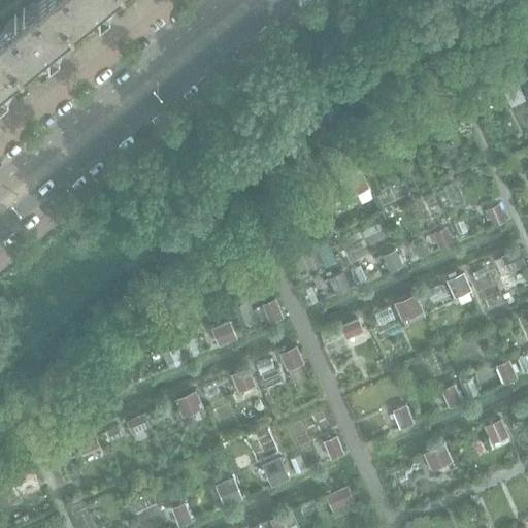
[(73,26),(52,0),(40,0),(0,33),(0,40),(23,68),(44,50),(43,50),(52,43),(73,26)]
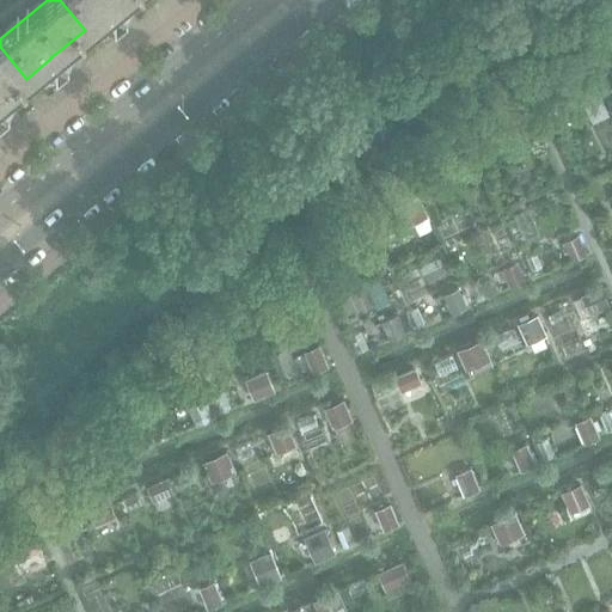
[(121,0),(60,0),(85,30),(110,10),(109,10),(118,2),(121,0)]
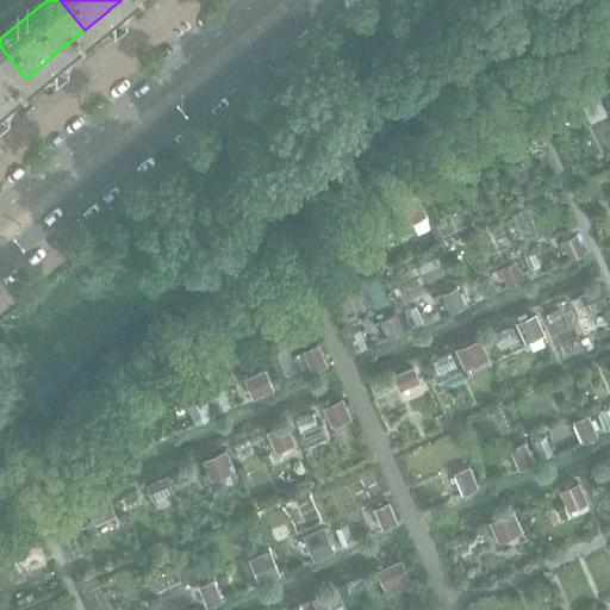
[(26,79),(0,47),(0,98),(0,99),(1,99),(26,79)]
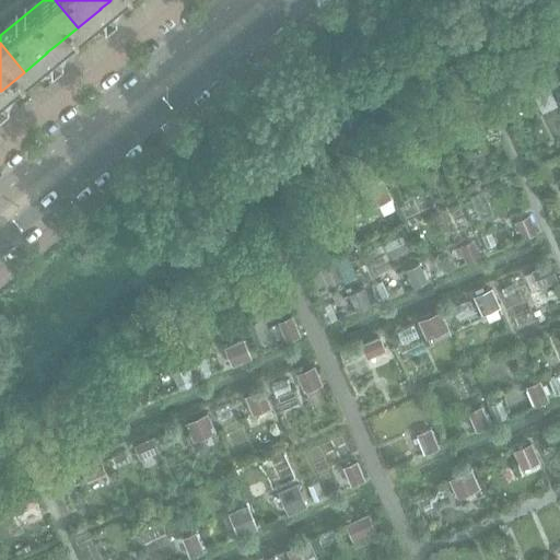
[(426,140),(410,150),(418,161),(432,150),(426,140)]
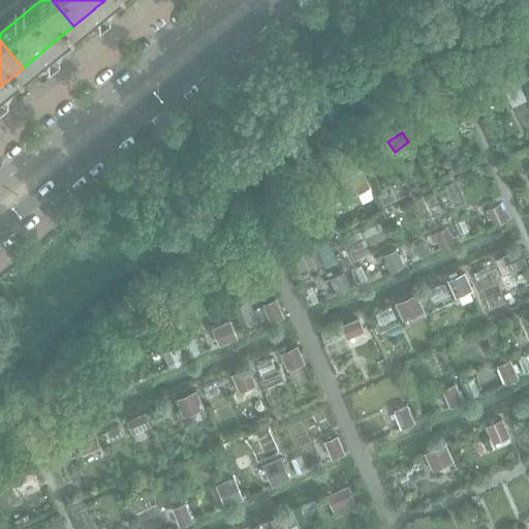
[(362,169),(341,179),(349,196),(370,187),(362,169)]
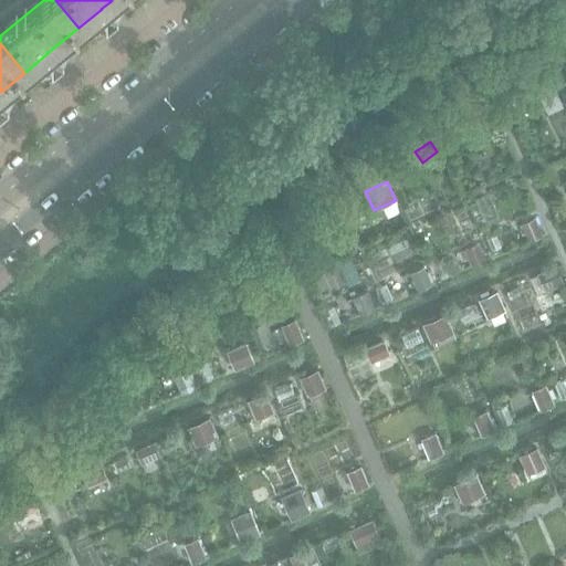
[(534,218),(522,223),(528,240),(541,234),(534,218)]
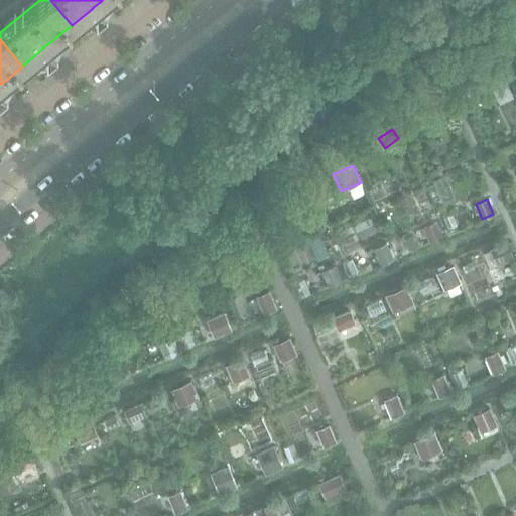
[(435,222),(424,227),(430,241),(441,237),(435,222)]
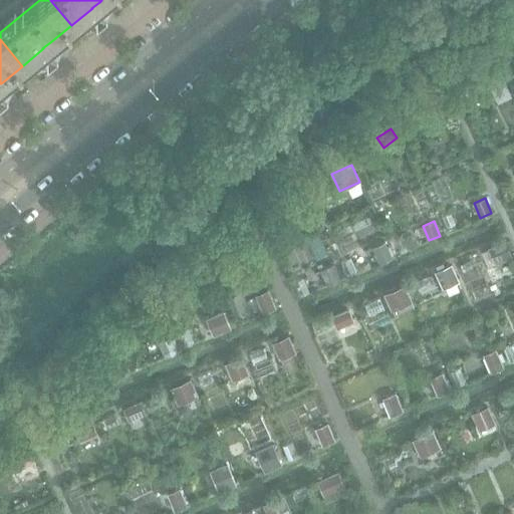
[(386,241),(373,246),(379,261),(392,256),(386,241)]
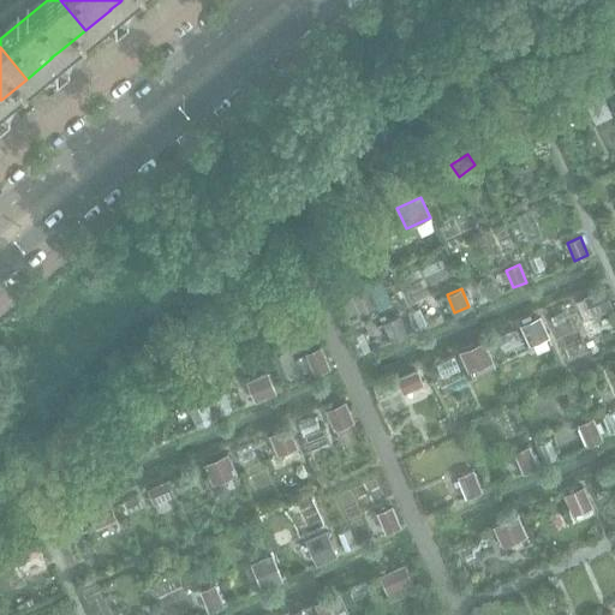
[(604,288),(585,297),(592,315),(613,306),(604,288)]
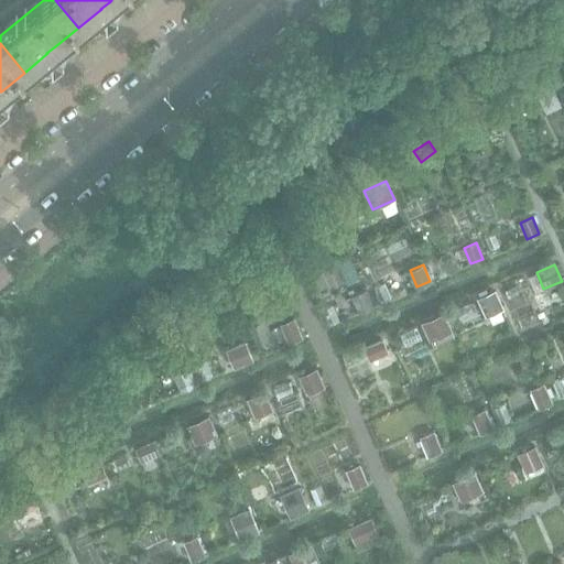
[(365,290),(353,295),(360,312),(372,306),(365,290)]
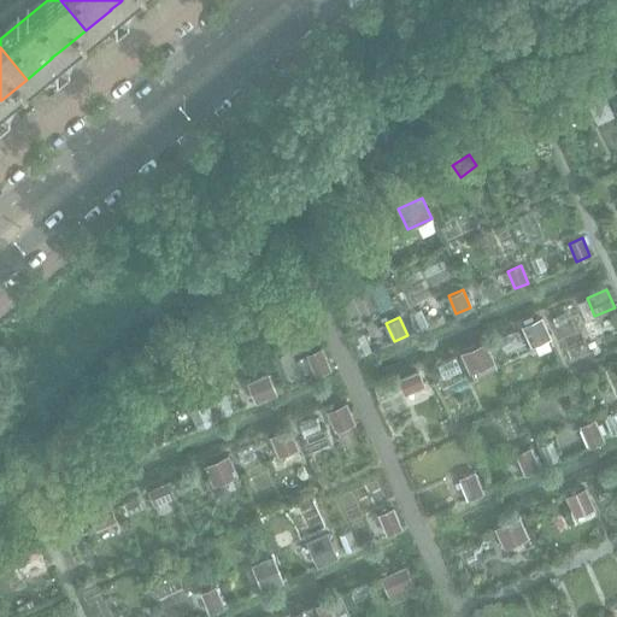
[(541,317),(522,325),(532,347),(551,338),(541,317)]
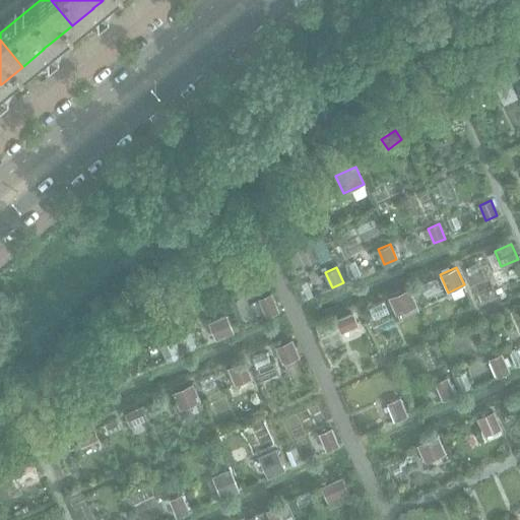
[(409,288),(388,298),(396,315),(416,306),(409,288)]
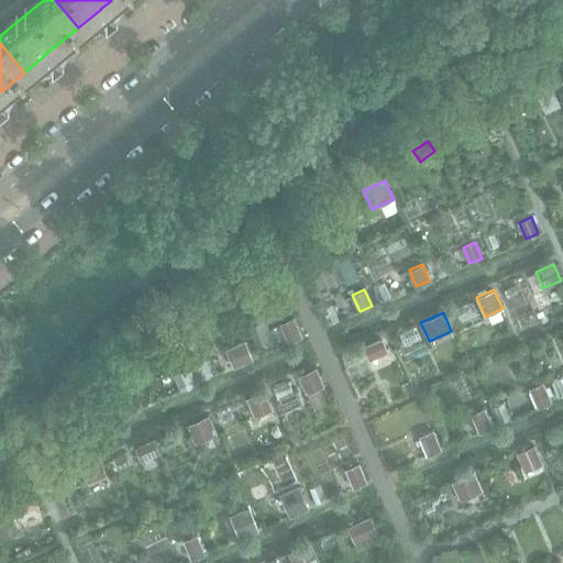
[(294,319),(280,324),(288,342),(301,337),(294,319)]
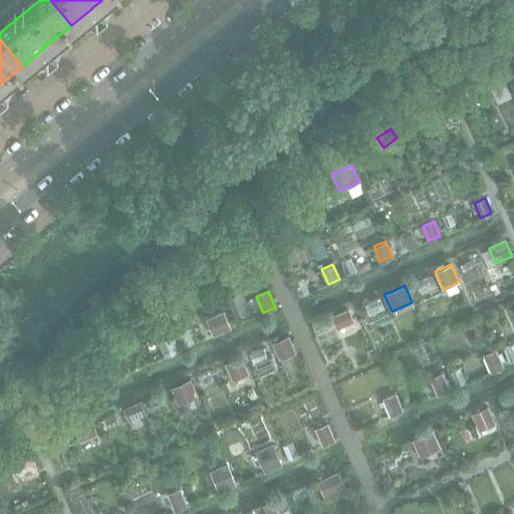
[(348,309),(331,316),(336,329),(353,321),(348,309)]
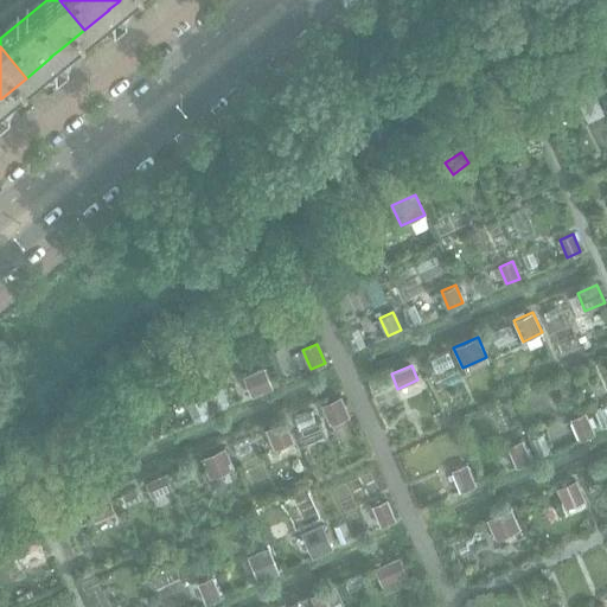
[(263,369),(246,376),(253,395),(270,387),(263,369)]
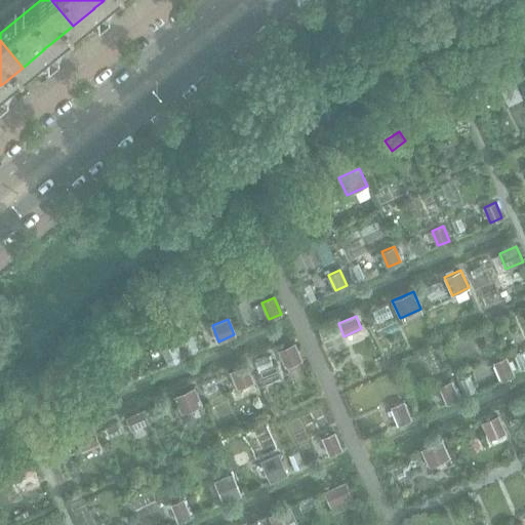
[(173,341),(161,348),(168,364),(180,359),(173,341)]
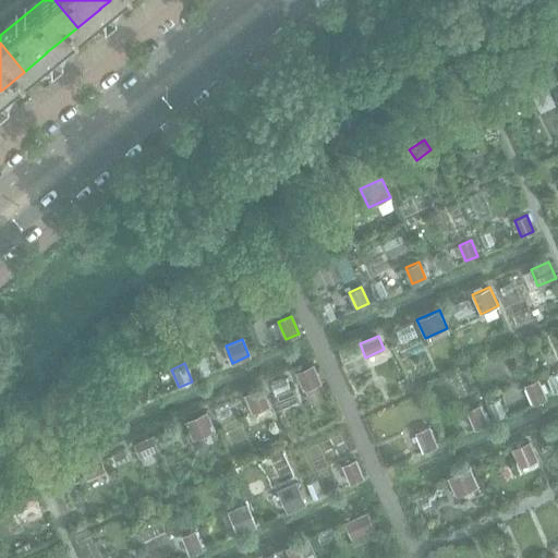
[(313,364),(295,372),(304,391),(322,384),(313,364)]
